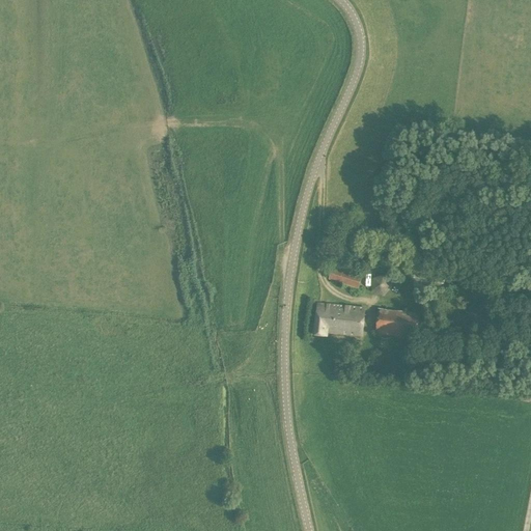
[(358,288),(361,278),(333,269),(330,280),(358,288)]
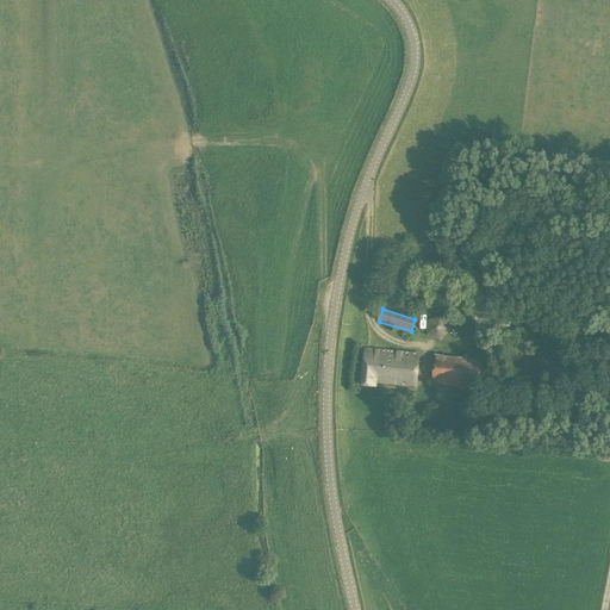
[(427,335),(448,338),(452,318),(430,315),(427,335)]
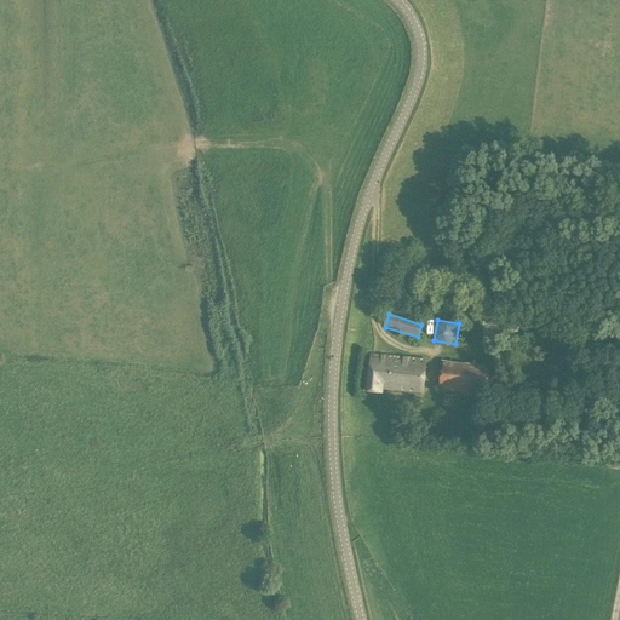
[(424,392),(426,360),(372,355),(368,392),(383,394),(383,389),(424,392)]
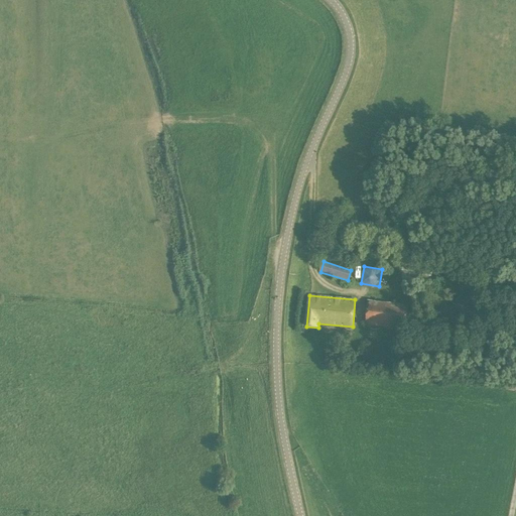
[(379,306),(377,325),(405,328),(407,309),(379,306)]
